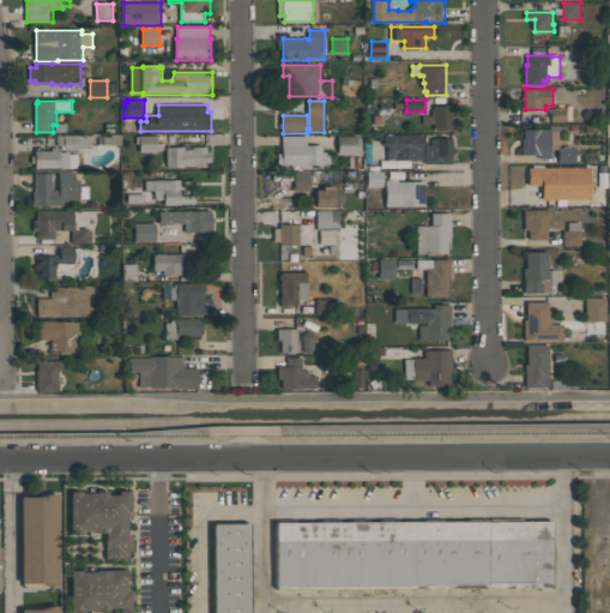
[(435,131),(435,125),(424,125),(424,116),(433,116),(433,110),(435,110),(435,106),(454,106),(454,131),(435,131)]
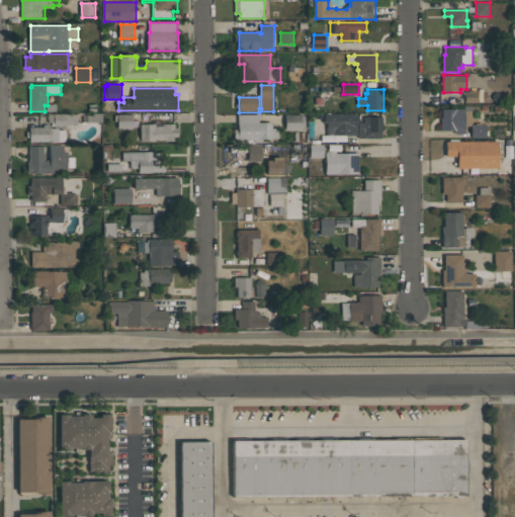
[(466,91),(479,91),(479,103),(466,103),(466,91)]
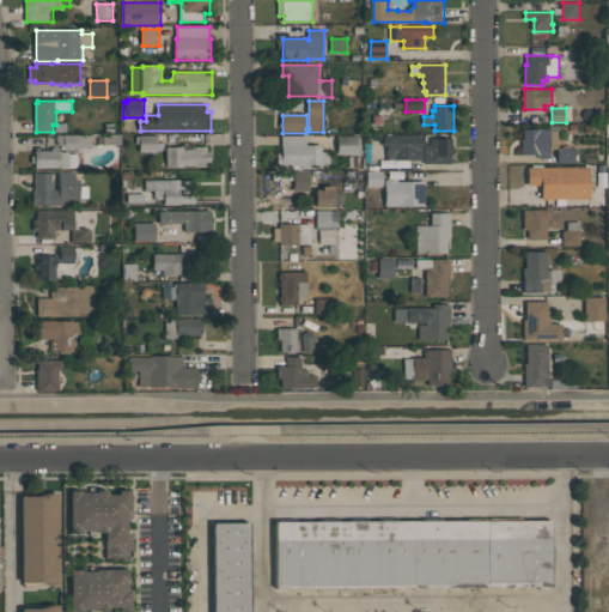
[(562,126),(562,132),(560,132),(560,149),(559,149),(559,156),(552,156),(552,159),(540,159),(540,156),(523,156),(523,139),(524,139),(524,129),(550,129),(550,126),(562,126)]
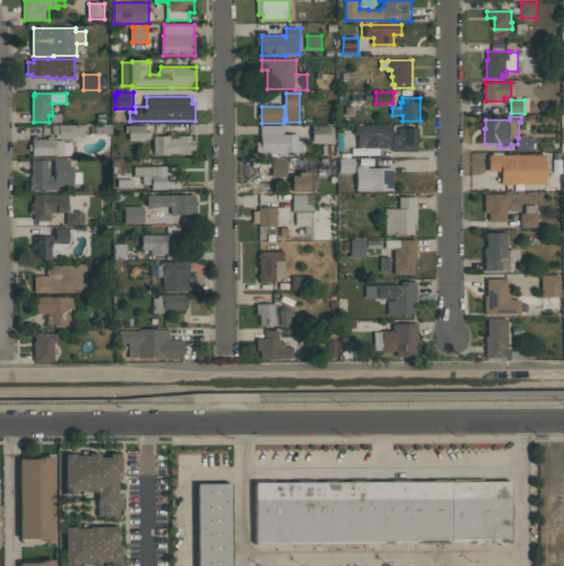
[(61,140),(61,139),(58,139),(58,135),(54,135),(54,126),(61,126),(61,125),(86,125),(86,137),(75,137),(75,140),(61,140)]
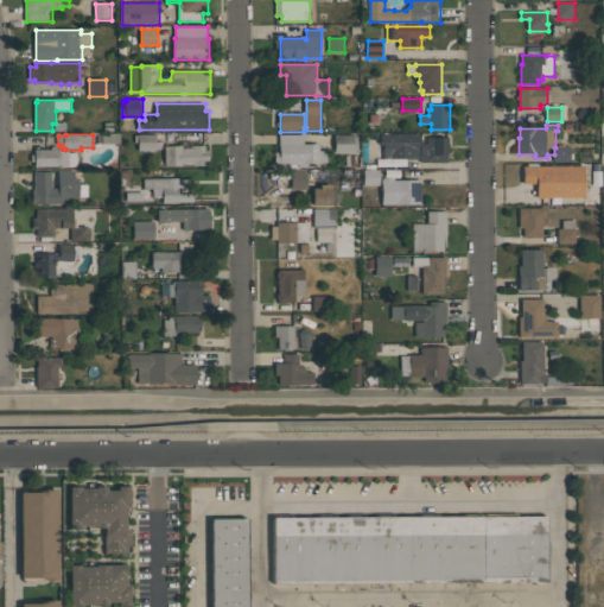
[(158,134),(158,152),(140,152),(140,144),(137,144),(137,136),(140,136),(140,134),(158,134)]
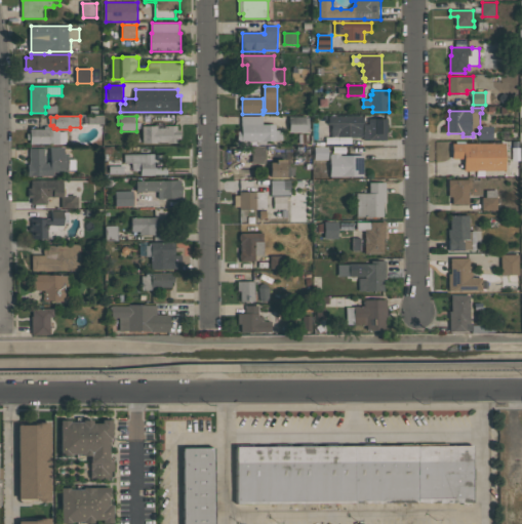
[(364,137),(333,137),(333,126),(330,126),(330,116),(364,116),(364,120),(366,120),(366,124),(364,124),(364,137)]
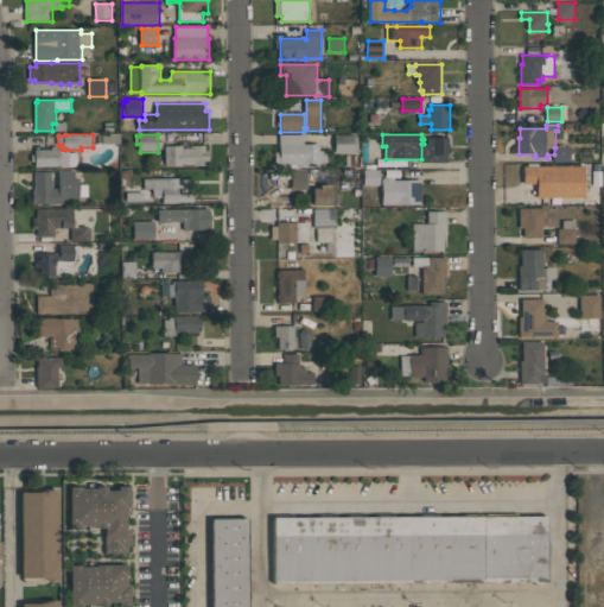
[(277,164),(277,153),(281,153),(281,136),(305,136),(306,145),(320,144),(320,151),(329,151),(329,163),(320,163),(320,164),(310,164),(310,168),(302,168),(298,164),(277,164)]
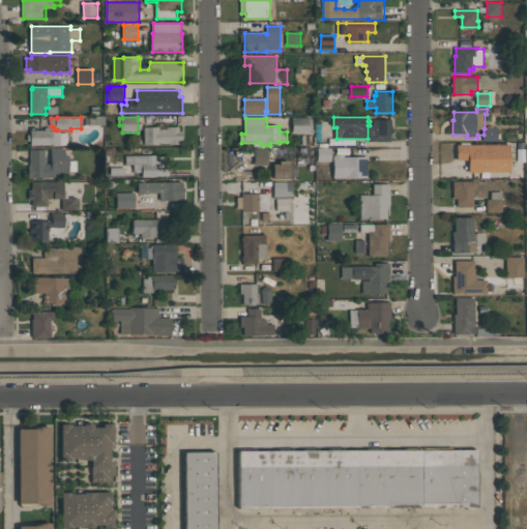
[(311,134),(293,134),(293,118),(311,118),(311,119),(314,119),(314,133),(311,133),(311,134)]
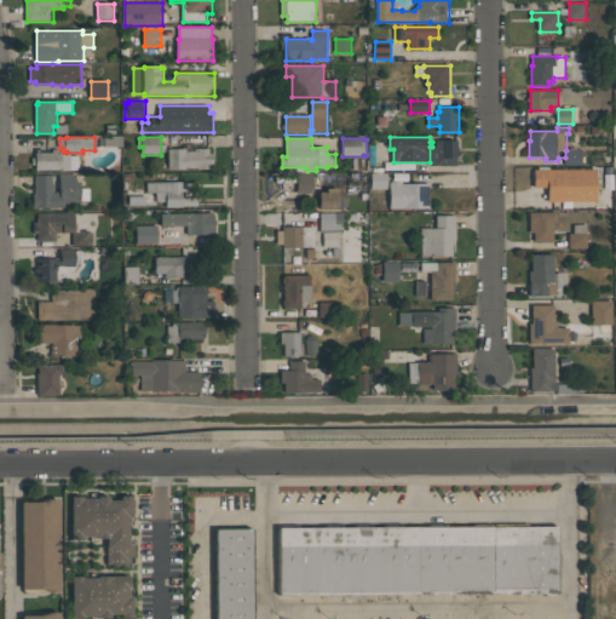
[(458,166),(431,166),(431,148),(437,148),(437,139),(443,139),(443,141),(458,141),(458,166)]
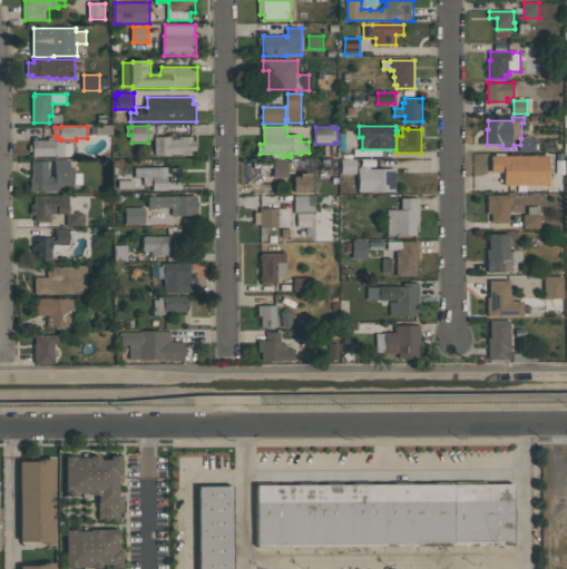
[(35,157),(35,153),(30,153),(30,145),(33,145),(33,140),(49,140),(49,137),(56,137),(56,140),(58,140),(58,143),(66,141),(66,144),(74,144),(75,156),(66,156),(66,157),(58,157),(35,157)]
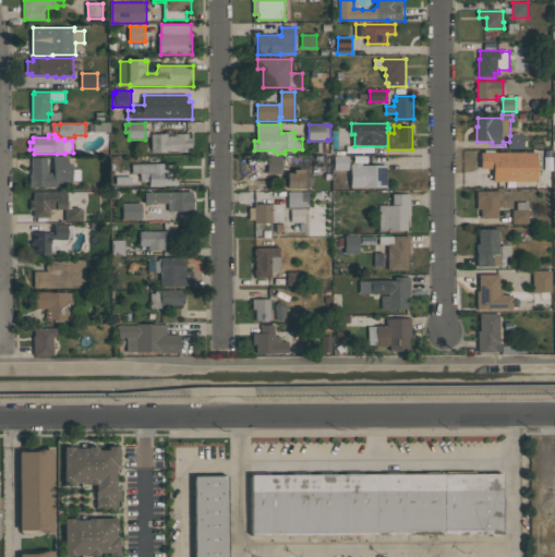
[(190,153),(179,153),(179,152),(169,152),(169,153),(153,153),(153,134),(169,134),(169,137),(177,137),(177,134),(190,134),(190,138),(193,138),(193,148),(190,148),(190,153)]
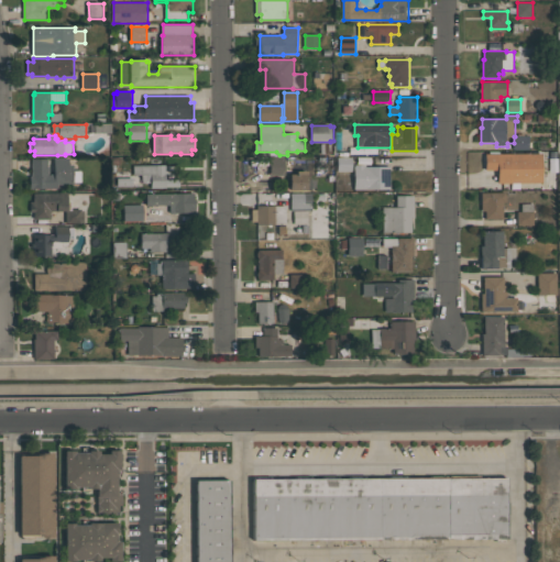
[(514,136),(515,136),(530,136),(530,151),(514,151),(514,143),(514,136)]
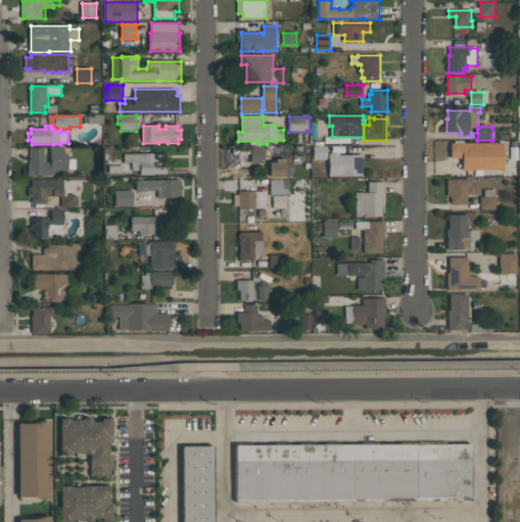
[(505,143),(505,171),(484,171),(484,176),(476,176),(476,171),(463,171),(463,158),(452,158),(452,143),(456,143),(456,141),(465,141),(465,143),(505,143)]
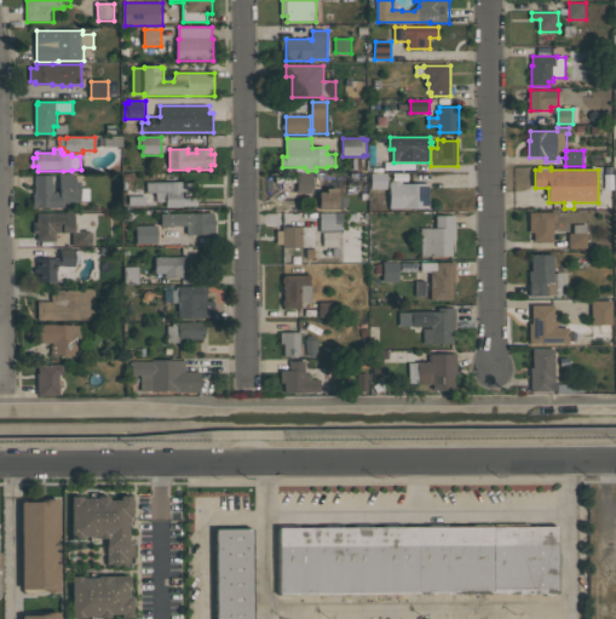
[(299,176),(299,173),(315,173),(315,176),(316,176),(316,194),(299,194),(299,176)]
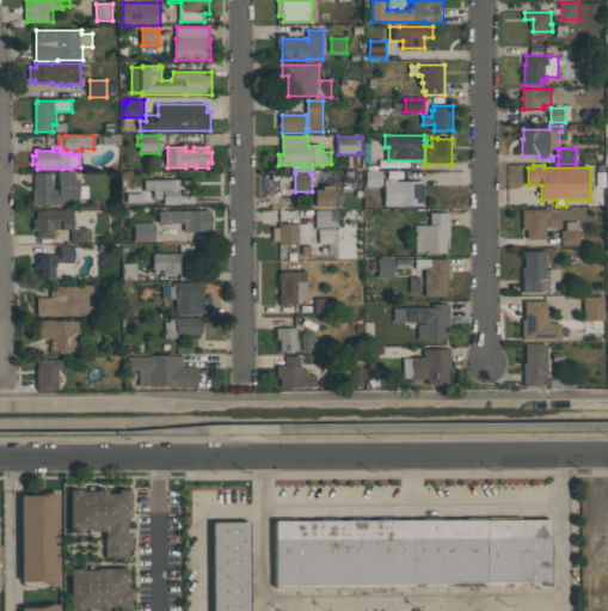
[(34,206),(34,193),(36,193),(36,173),(54,173),(54,182),(55,182),(55,190),(60,190),(60,172),(77,172),(77,179),(81,179),(81,185),(90,185),(90,200),(81,200),(81,202),(65,202),(65,206),(51,206),(40,206),(34,206)]
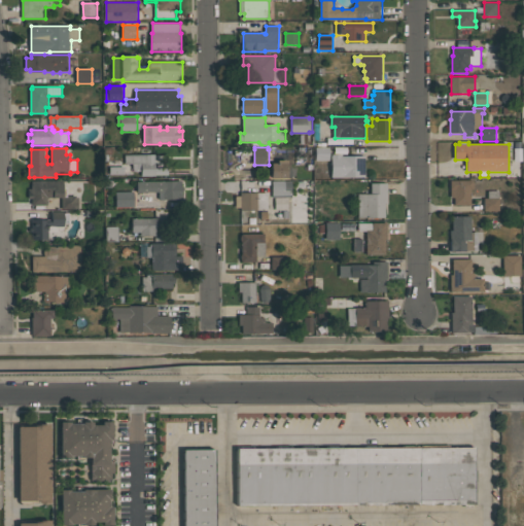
[(367,156),(367,178),(334,178),(334,154),(344,154),(344,156),(367,156)]
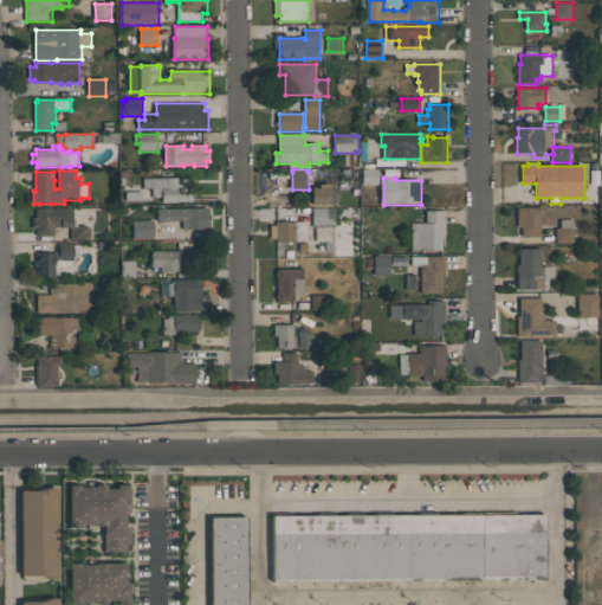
[(180,179),(180,185),(182,185),(182,187),(180,187),(180,193),(194,193),(194,203),(180,203),(163,203),(163,198),(154,198),(154,190),(146,190),(146,179),(180,179)]
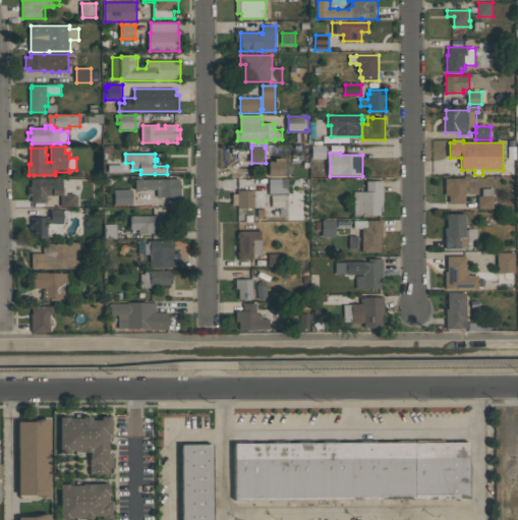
[(270,162),(276,162),(276,159),(286,159),(286,166),(290,166),(290,176),(286,176),(286,177),(270,177),(270,162)]
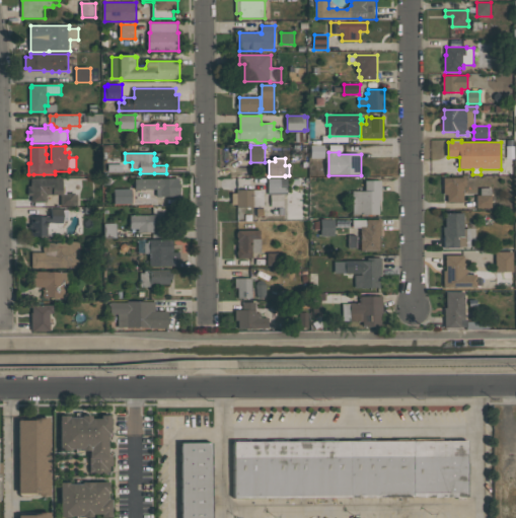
[(449,203),(449,195),(445,195),(445,177),(467,177),(467,187),(465,187),(465,197),(468,197),(468,202),(464,203),(449,203)]
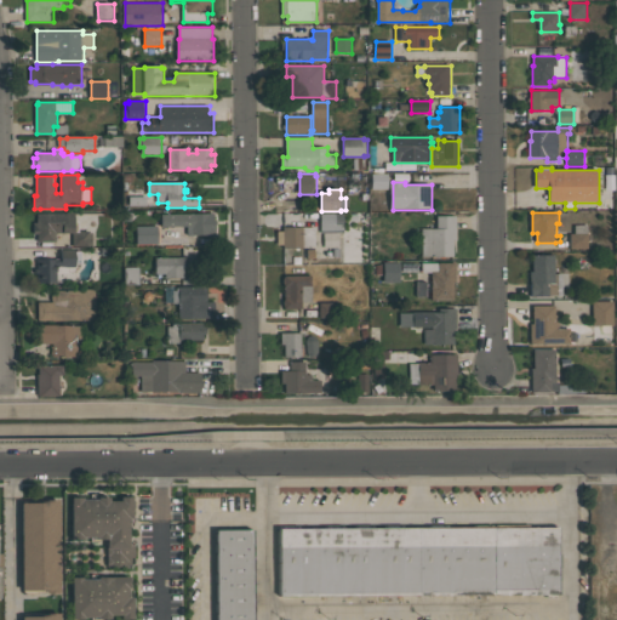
[(39,214),(76,214),(76,222),(80,222),(80,232),(95,232),(95,246),(74,246),(74,234),(58,234),(58,243),(39,243),(39,234),(35,234),(35,223),(39,223),(39,214)]
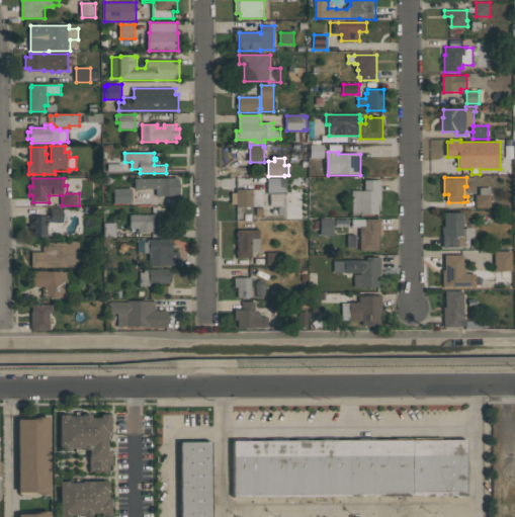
[(136,178),(180,178),(180,196),(157,197),(157,189),(136,189),(136,178)]
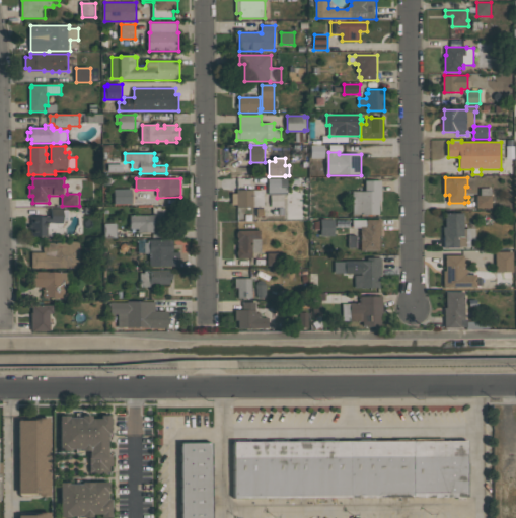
[(269,195),(269,178),(289,178),(289,195),(269,195)]
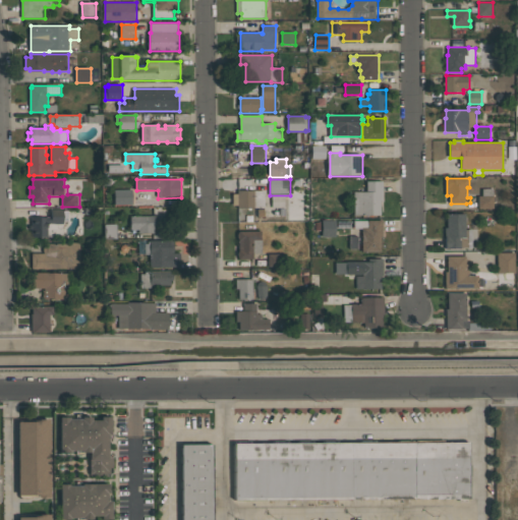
[(355,192),(367,192),(367,181),(384,181),(384,203),(382,203),(382,216),(355,216),(355,192)]
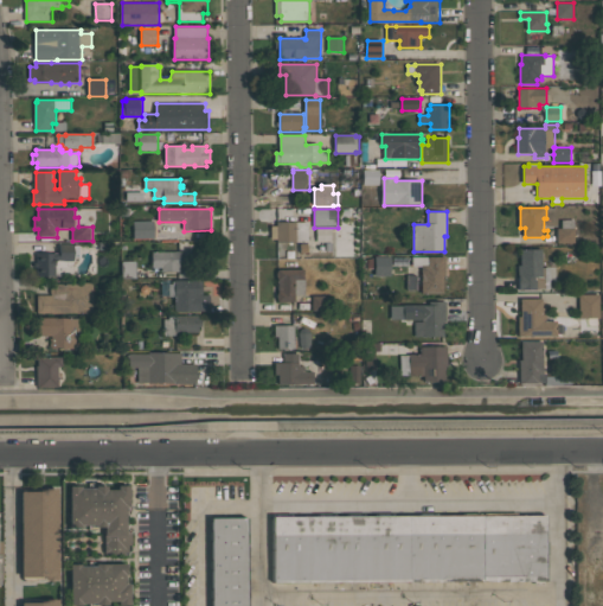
[(135,222),(155,221),(156,238),(135,240),(135,222)]
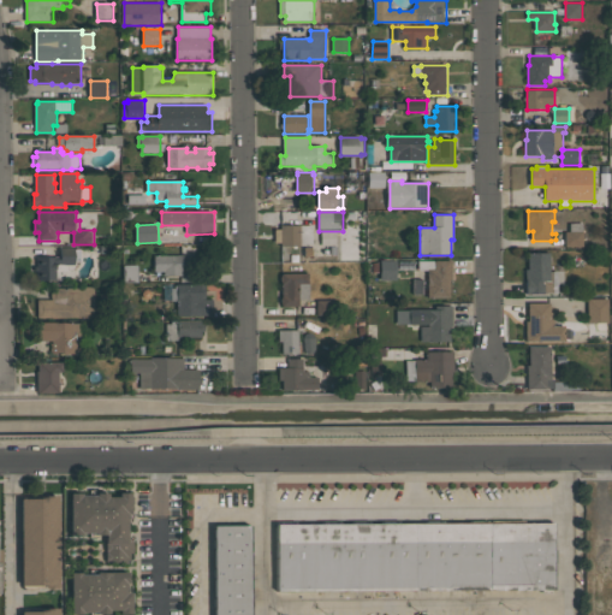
[(566,232),(571,232),(571,224),(584,224),(584,232),(584,247),(566,247),(566,232)]
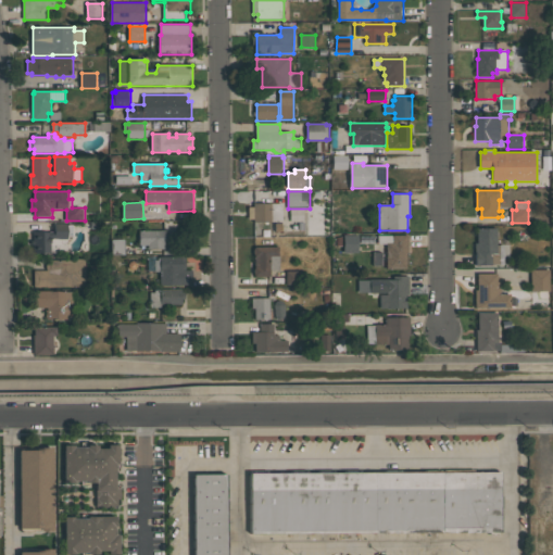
[(250,219),(250,207),(255,207),(255,203),(284,203),(284,223),(255,223),(255,219),(250,219)]
